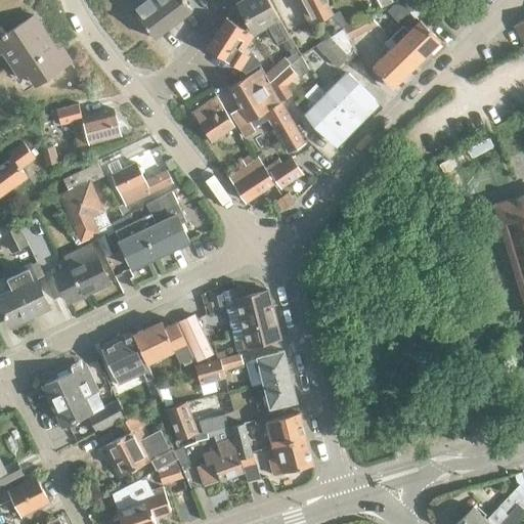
[(139,0),(130,7),(138,17),(155,39),(173,25),(154,0),(139,0)]
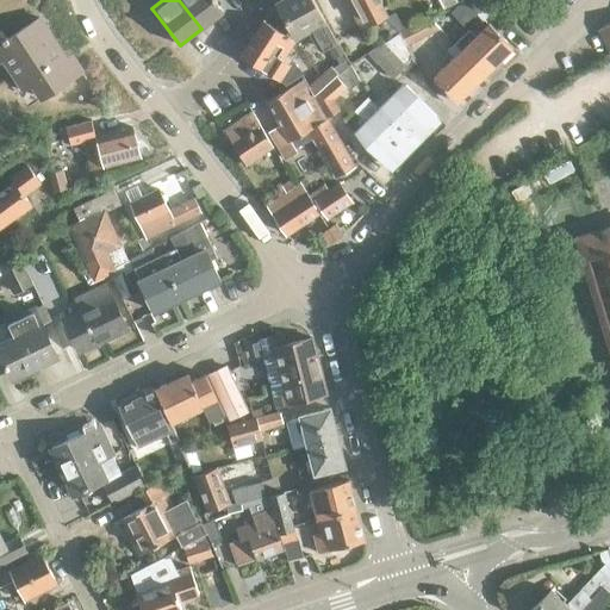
[(223,12),(212,0),(179,0),(201,29),(223,12)]
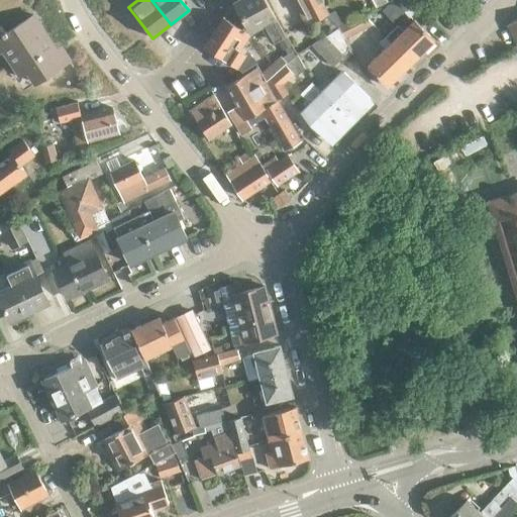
[(265,0),(243,0),(235,4),(250,31),(265,23),(274,40),(277,38),(283,48),(290,45),(284,35),(265,0)]
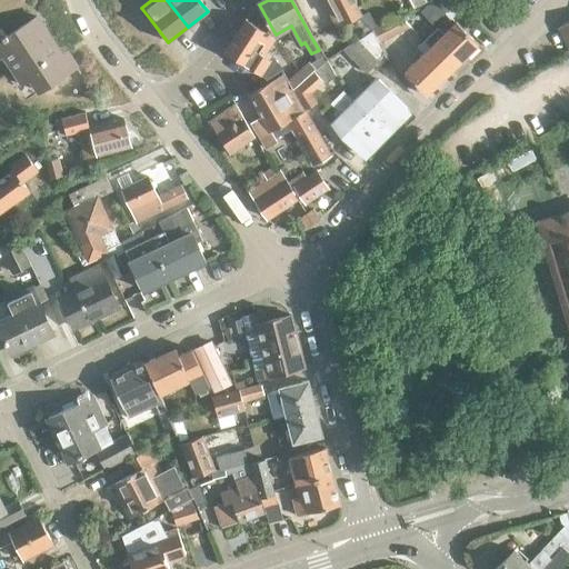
[(337,28),(361,15),(352,0),(335,0),(339,8),(329,12),(337,28)]
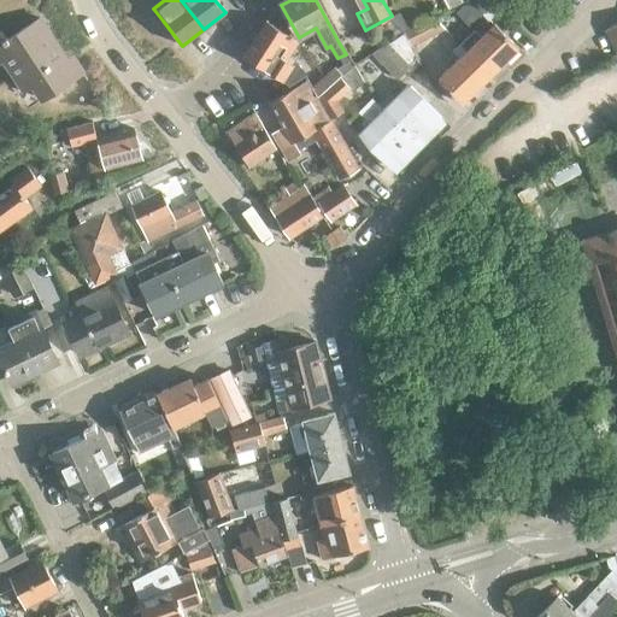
[(468,0),(489,22),(499,11),(488,0),(468,0)]
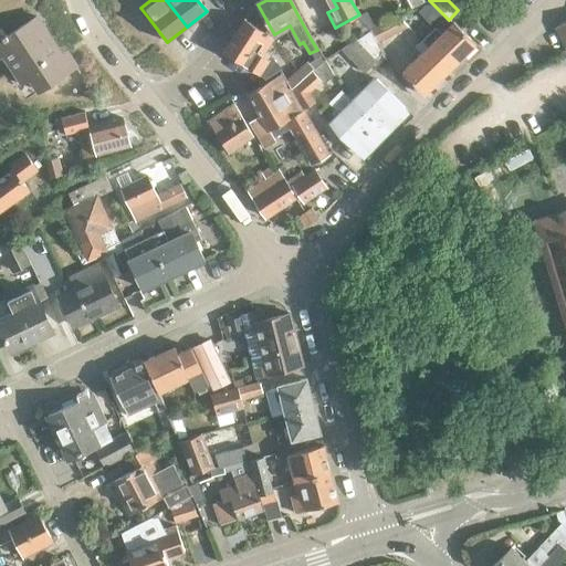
[(370,29),(377,42),(408,27),(398,14),(370,29)]
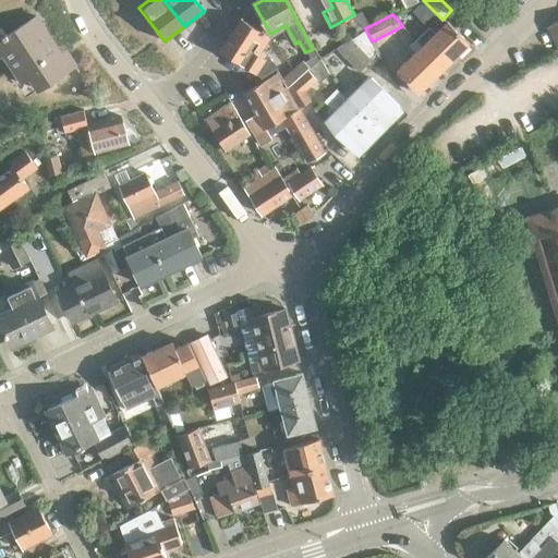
[(37,50),(51,40),(35,16),(5,36),(0,29),(0,28),(0,53),(10,47),(16,57),(34,45),(37,50)]
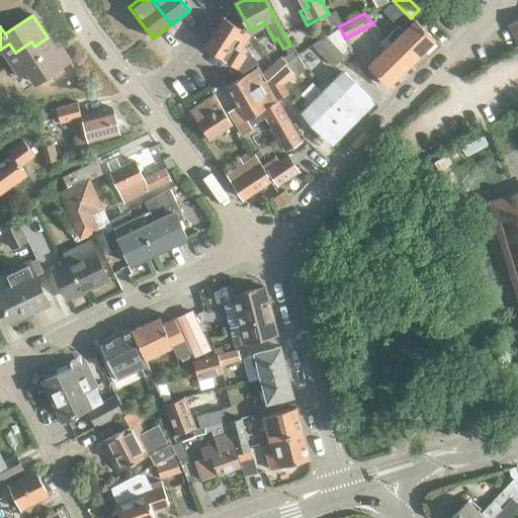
[(517,17),(509,24),(517,42),(517,17)]
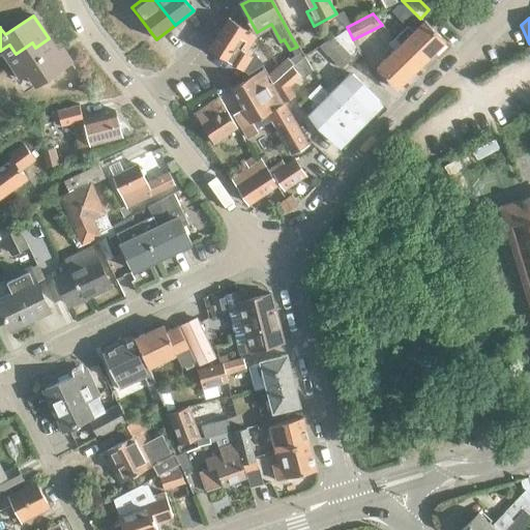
[(245,52),(256,36),(229,19),(209,49),(243,70),(253,57),(245,52)]
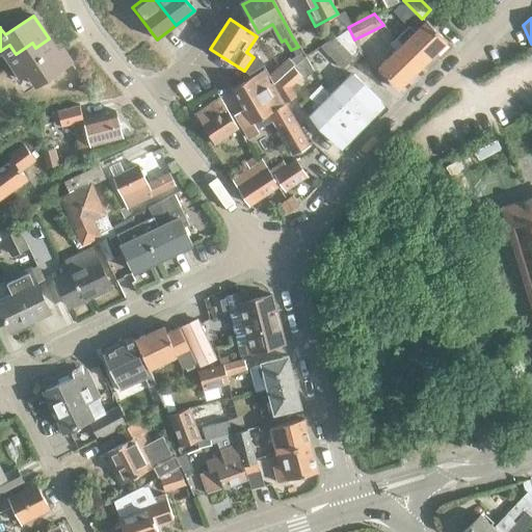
[(409,26),(397,38),(402,44),(424,64),(448,41),(427,20),(415,31),(409,26)]
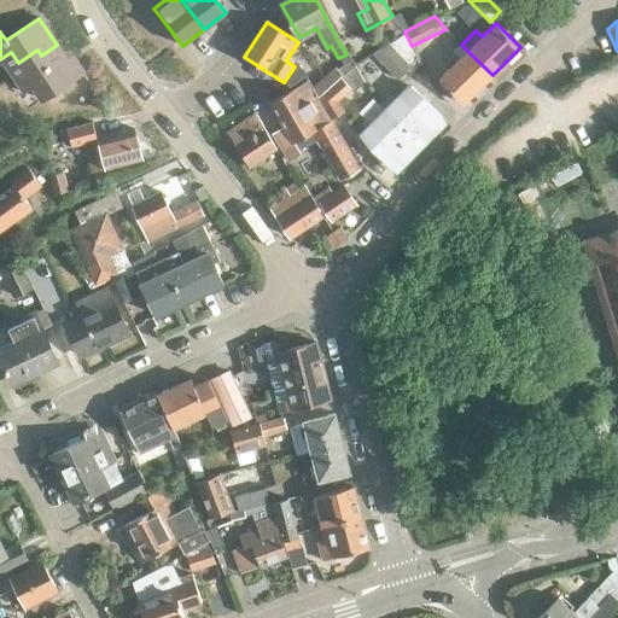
[(390,41),(372,53),(397,79),(413,64),(412,63),(417,58),(403,33),(391,41),(390,41)]
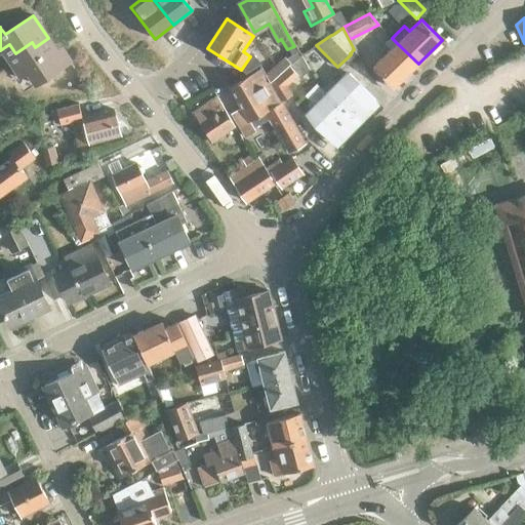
[(32,42),(15,53),(18,58),(14,62),(23,74),(27,71),(36,84),(70,61),(65,53),(61,56),(48,38),(35,47),(32,42)]
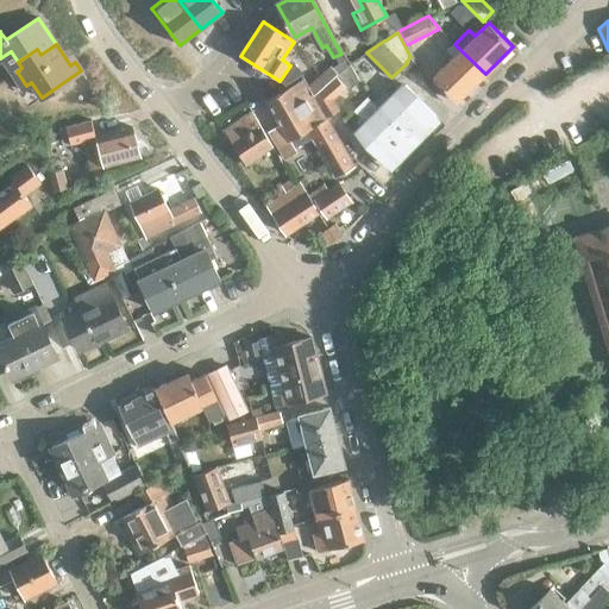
[(485,74),(460,50),(433,77),(457,101),(485,74)]
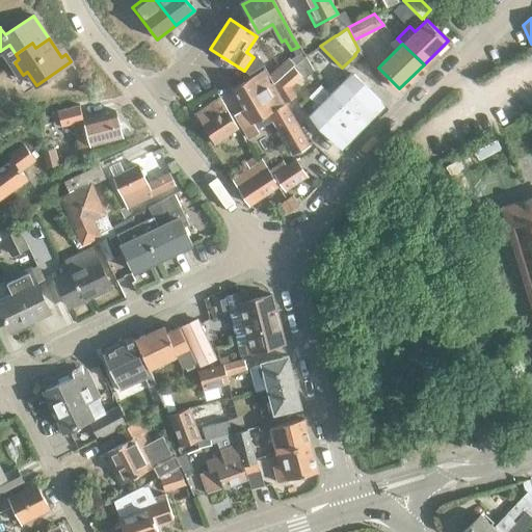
[(260,73),(234,88),(244,107),(234,114),(242,129),(249,125),(255,133),(258,131),(258,129),(273,120),(277,117),(288,137),(285,139),(292,153),(309,143),(286,104),(273,83),(295,63),(288,57),(268,75),(265,70),(260,73)]
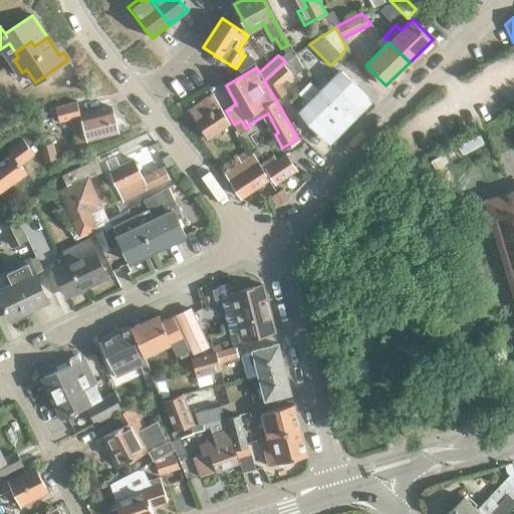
[(284,64),(266,81),(276,99),(287,92),(282,84),(292,75),(293,76),(302,68),(295,55),(284,64)]
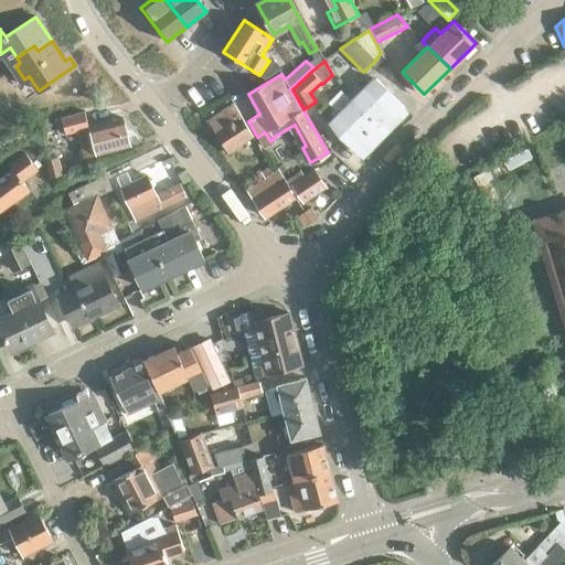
[(353,100),(381,129),(404,106),(376,77),(353,100)]
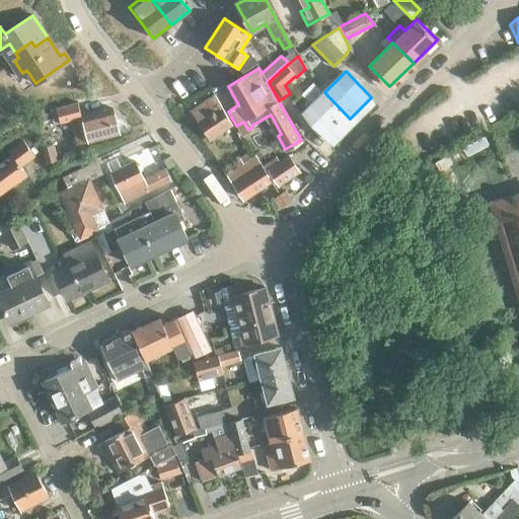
[(303,114),(328,139),(350,119),(324,92),(313,81),(301,93),(312,104),(303,114)]
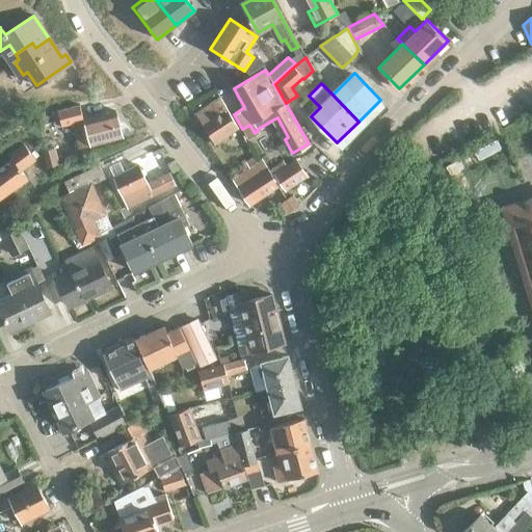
[(215,143),(239,129),(219,99),(196,113),(215,143)]
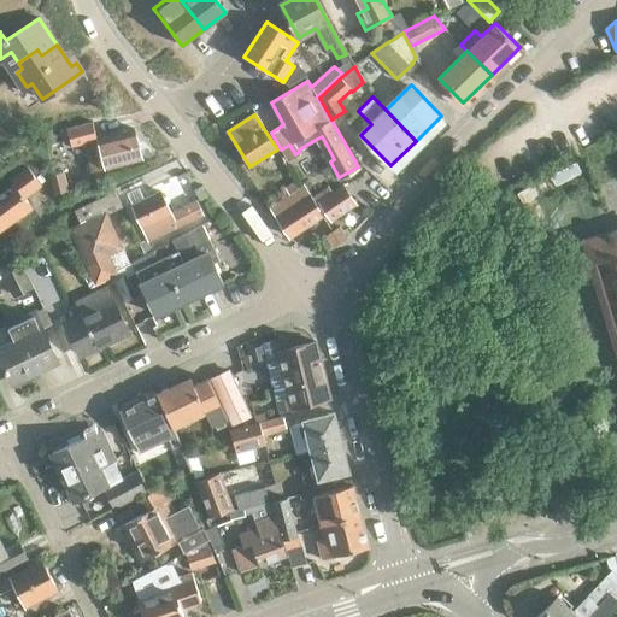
[(97,137),(92,122),(59,130),(64,147),(82,142),(89,171),(141,157),(134,128),(97,137)]
